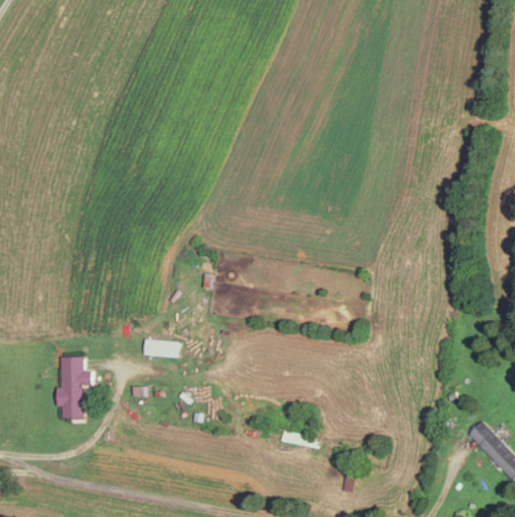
[(180,341),(144,340),(143,357),(179,358),(180,341)]
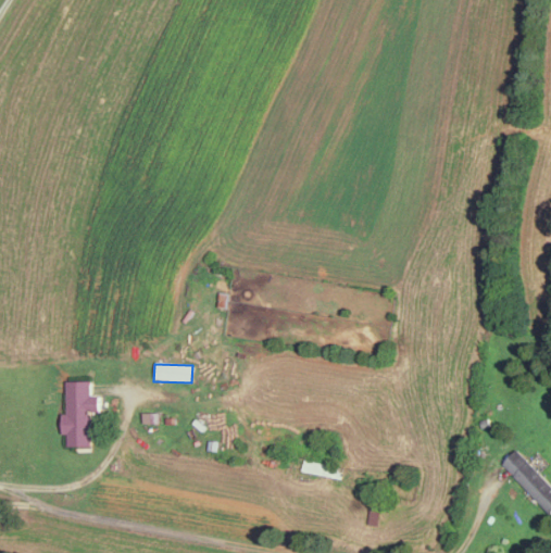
[(89,381),(65,382),(65,415),(61,415),(61,436),(65,436),(65,447),(89,447),(89,414),(98,413),(98,397),(89,397),(89,381)]
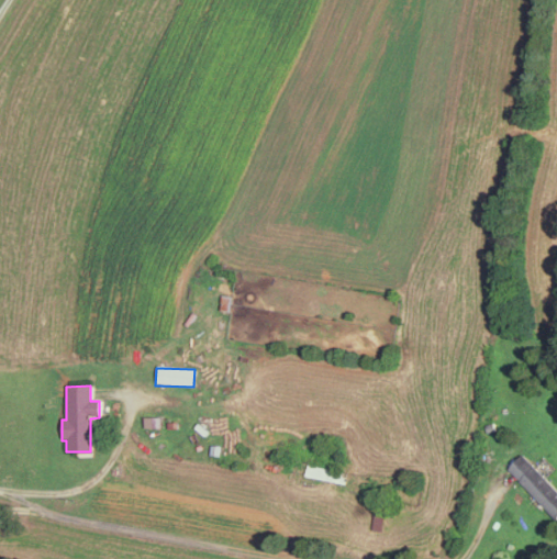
[(159,418),(143,418),(143,429),(159,429),(159,418)]
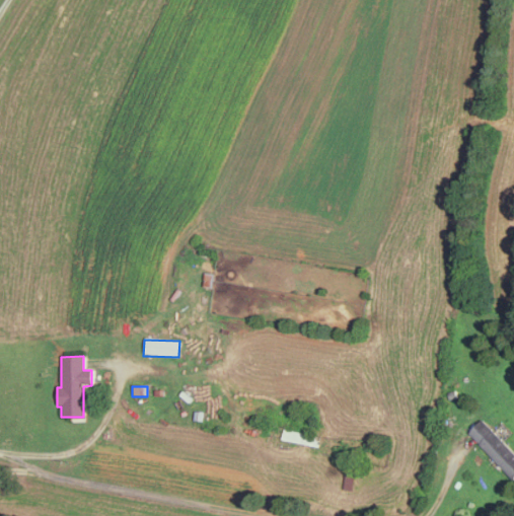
[(513,482),(513,480),(513,454),(482,420),(467,432),(513,482)]
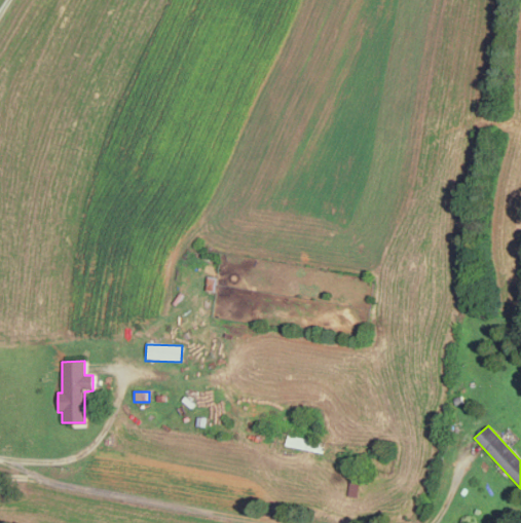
[(321,444),(285,436),(283,446),(319,454),(321,444)]
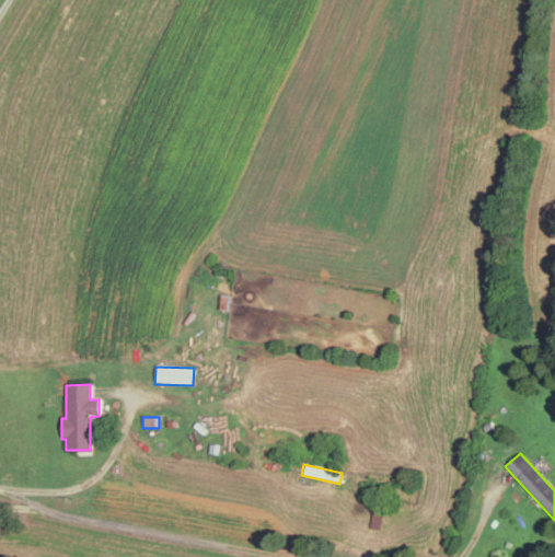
All buildings are outlined.
